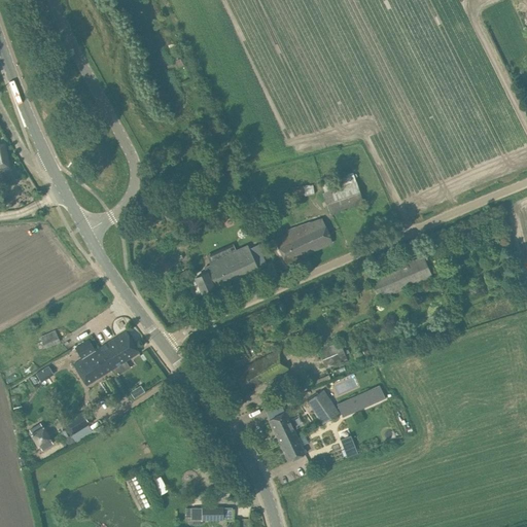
[(0,172),(9,170),(4,143),(0,144),(0,172)]
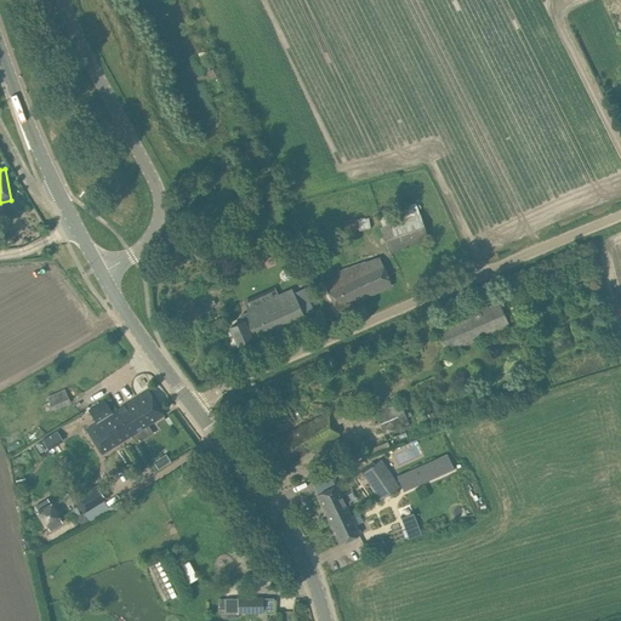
[(428,239),(420,214),(415,204),(379,216),(382,227),(380,228),(388,252),(428,239)]
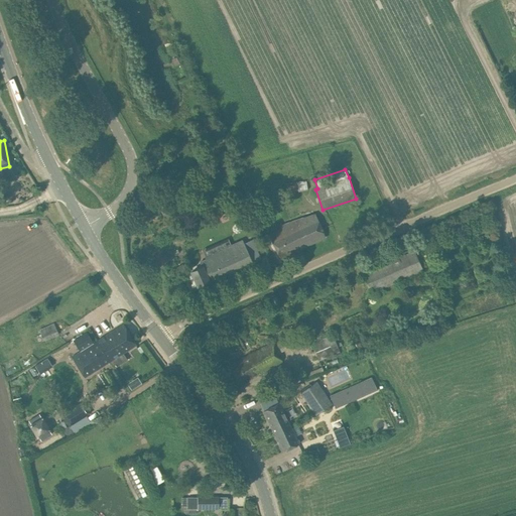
[(299,198),(298,191),(307,190),(306,181),(285,183),(286,192),(290,191),(291,196),(292,200),(299,198)]
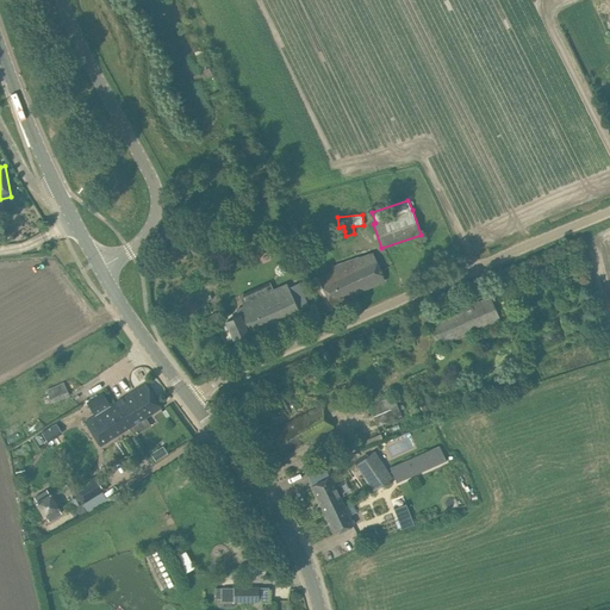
[(317,278),(321,287),(328,298),(332,309),(338,306),(337,304),(347,299),(347,298),(385,281),(380,271),(373,253),(330,268),(331,271),(317,278)]
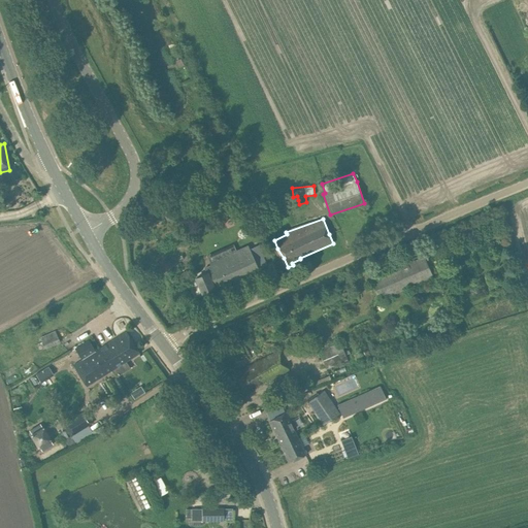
[(266,265),(262,255),(258,245),(250,250),(248,246),(210,263),(211,266),(207,267),(206,271),(207,273),(196,278),(202,294),(213,289),(213,288),(220,285),(220,286),(258,269),(258,268),(266,265)]
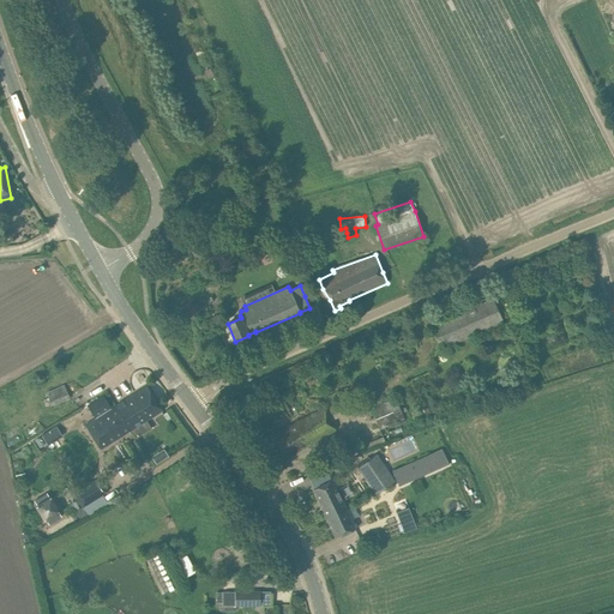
[(503,323),(493,299),(431,326),(438,343),(445,339),(447,347),(503,323)]
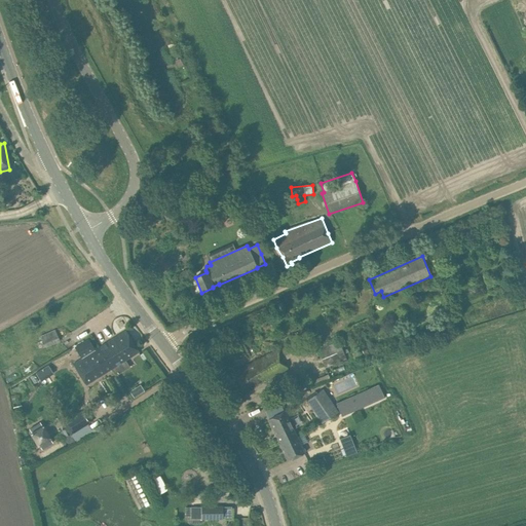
[(184,271),(178,274),(181,282),(187,278),(184,271)]
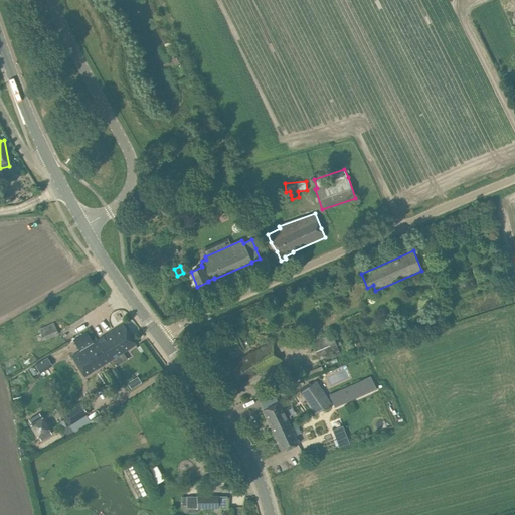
[(53,323),(38,330),(40,334),(37,335),(39,341),(43,340),(43,341),(58,334),(53,323)]
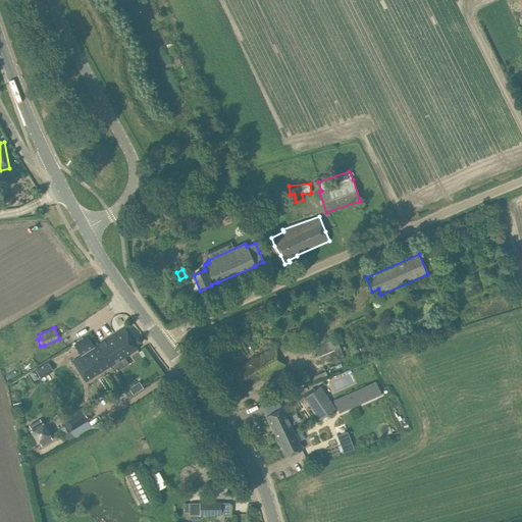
[(99,345),(111,365),(138,349),(124,328),(99,345)]
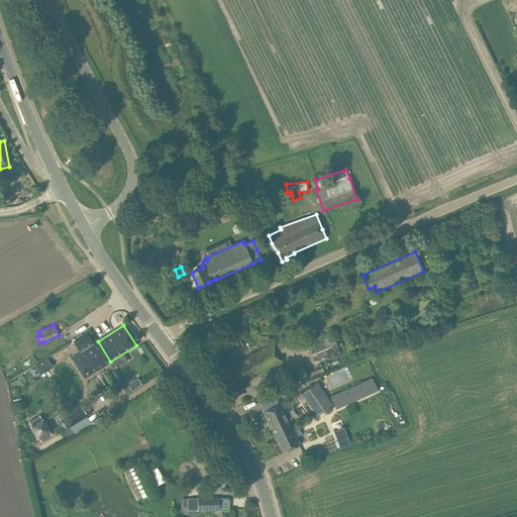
[(286,338),(274,344),(278,354),(292,347),(292,346),(300,341),(296,332),(295,333),(286,338)]
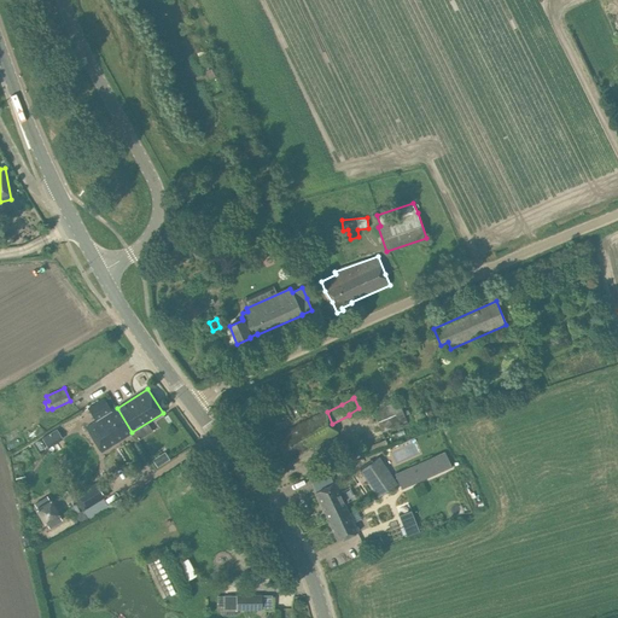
[(101,452),(132,432),(117,408),(114,410),(112,408),(110,409),(104,398),(93,404),(88,408),(95,421),(86,427),(101,452)]
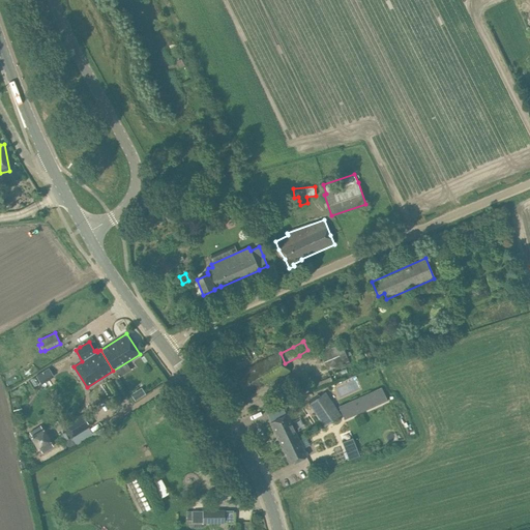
[(342,344),(321,353),(328,371),(349,362),(342,344)]
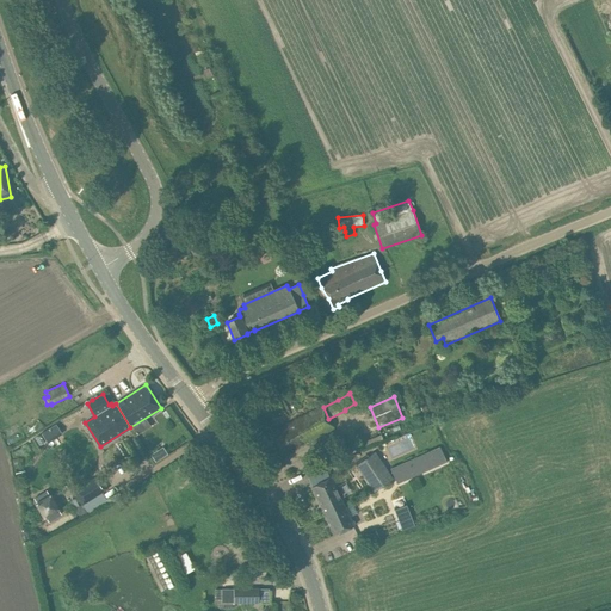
[(281,458),(291,452),(292,451),(291,449),(333,427),(328,419),(323,407),(322,408),(321,406),(269,434),(281,458)]
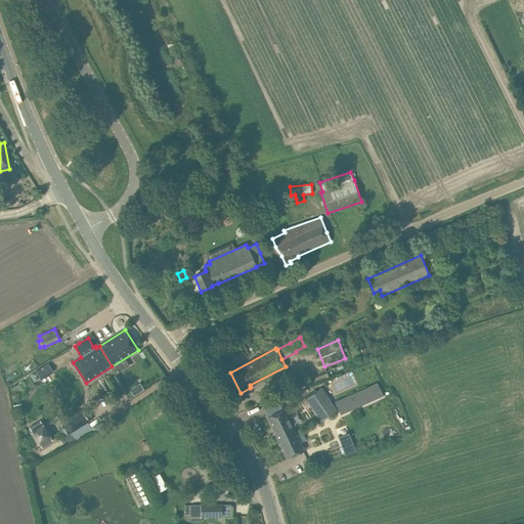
[(384,397),(377,384),(335,402),(341,417),(384,397)]
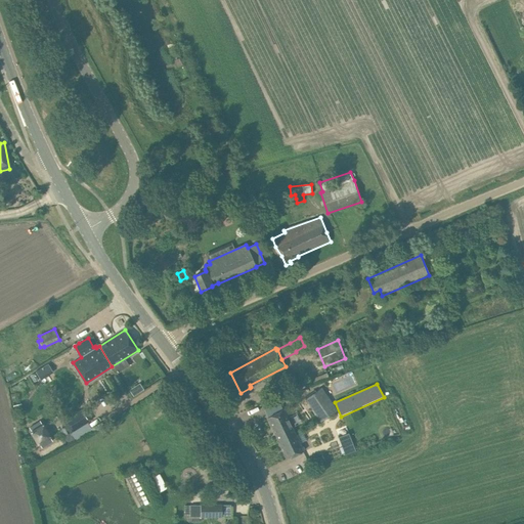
[(337,410),(321,388),(305,400),(320,422),(337,410)]
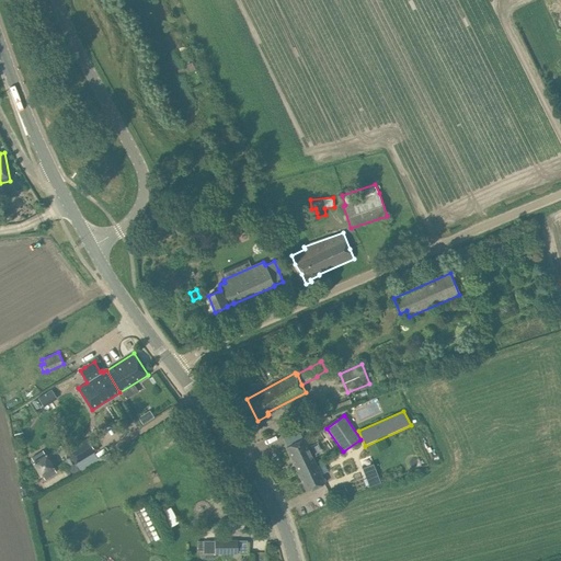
[(99,449),(91,436),(80,443),(81,444),(68,451),(76,464),(99,449)]
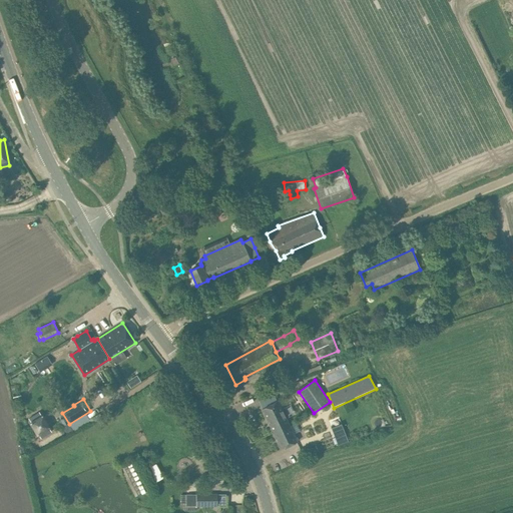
[(272,404),(263,409),(274,433),(289,425),(278,401),(272,404)]
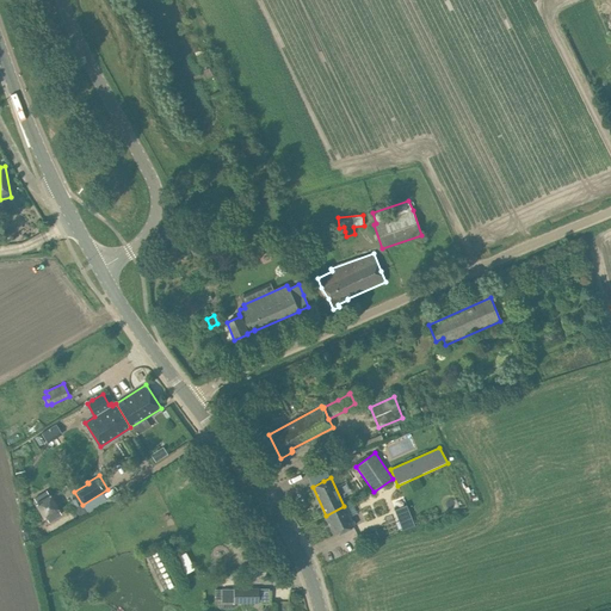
[(38,505),(45,517),(49,522),(60,514),(57,510),(50,497),(49,498),(47,493),(35,499),(38,504),(38,505)]
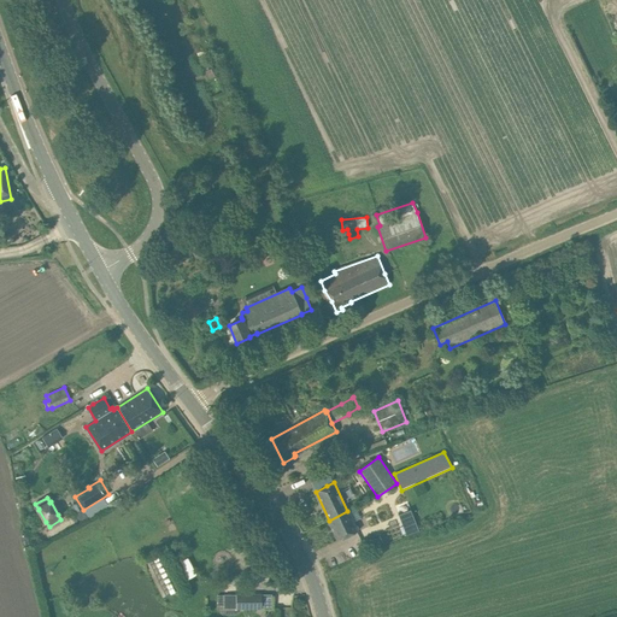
[(409,505),(397,510),(407,536),(418,532),(409,505)]
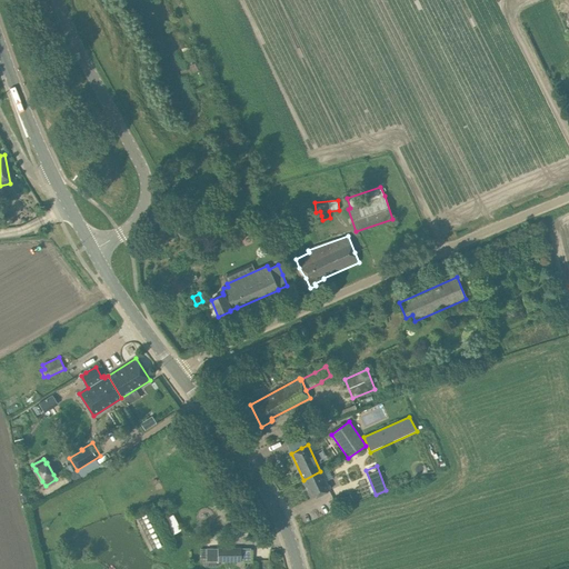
[(75,471),(70,473),(75,481),(81,478),(77,470),(75,471)]
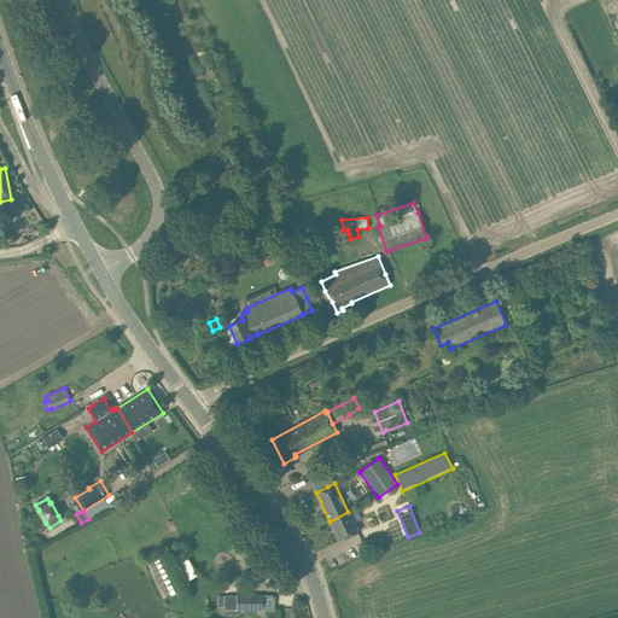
[(348,512),(330,522),(339,541),(350,536),(357,532),(348,512)]
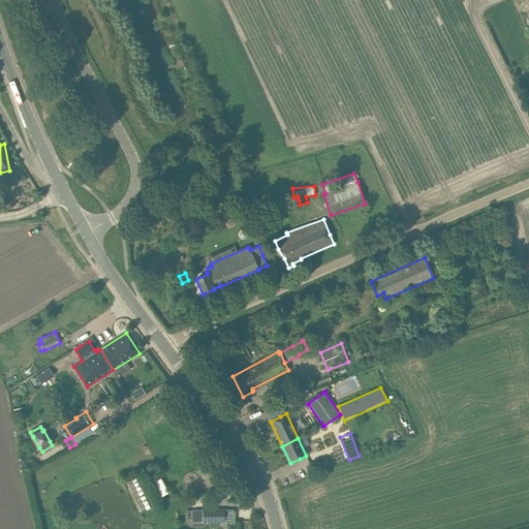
[(160,477),(153,480),(160,495),(167,492),(160,477)]
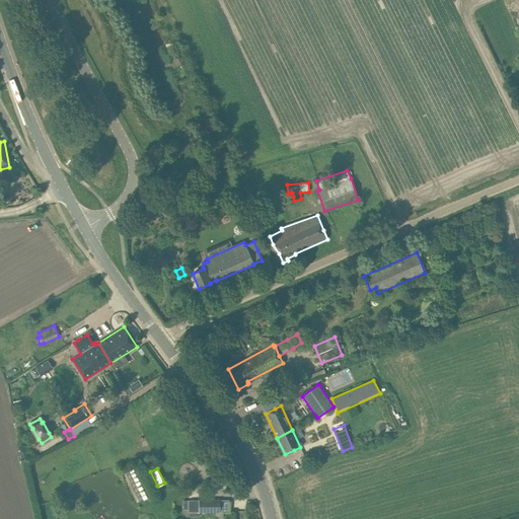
[(199,512),(220,512),(220,500),(199,500),(199,501),(190,501),(190,511),(199,511),(199,512)]
